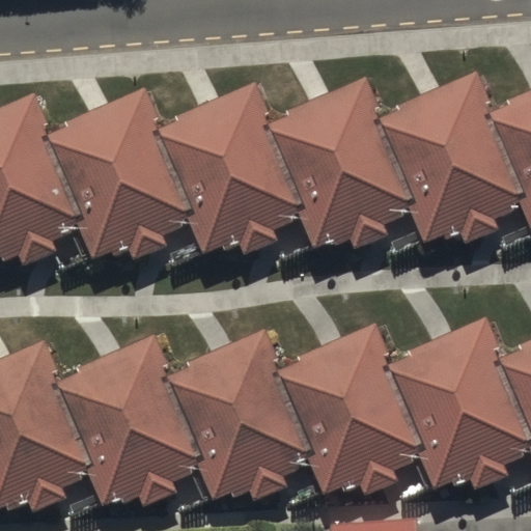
[(470,72),(371,115),(408,198),(422,230),(521,187),(487,112),(470,72)]
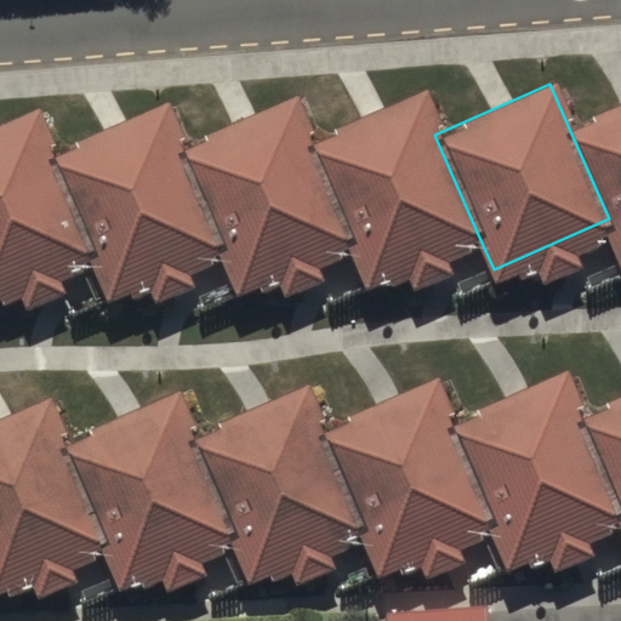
[(419,97),(312,143),(352,238),(370,278),(477,232),(434,135),(419,97)]
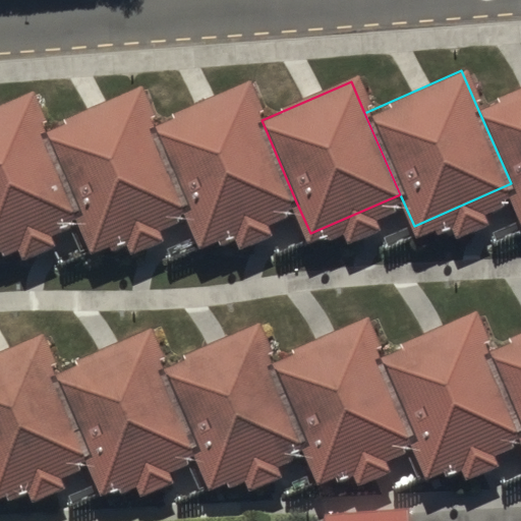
[(248,90),(154,130),(185,207),(199,240),(295,199),(262,120),(248,90)]
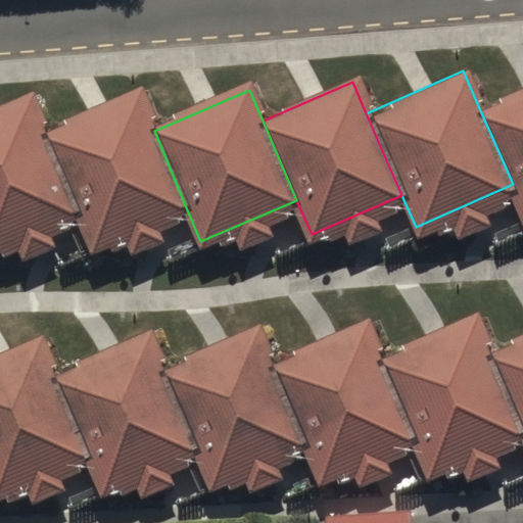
[(522,90),(480,110),(513,184),(522,206),(522,90)]
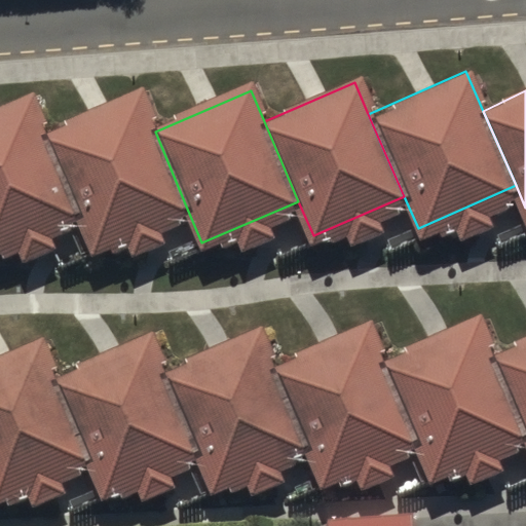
[(187,209),(155,132),(139,92),(36,135),(71,217),(84,251),(187,209)]
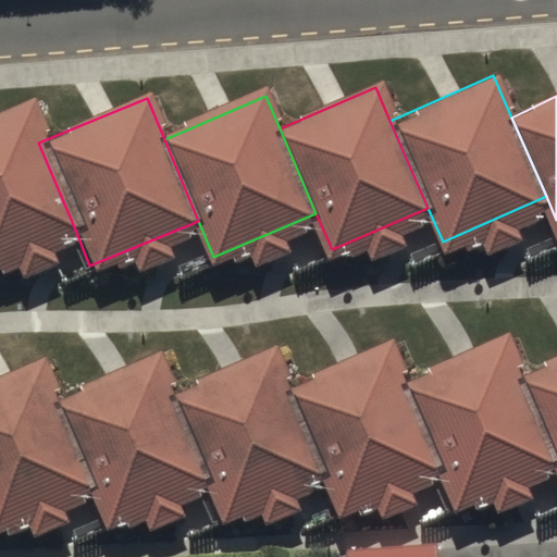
[(0,260),(75,230),(38,143),(23,106),(0,114),(0,260)]
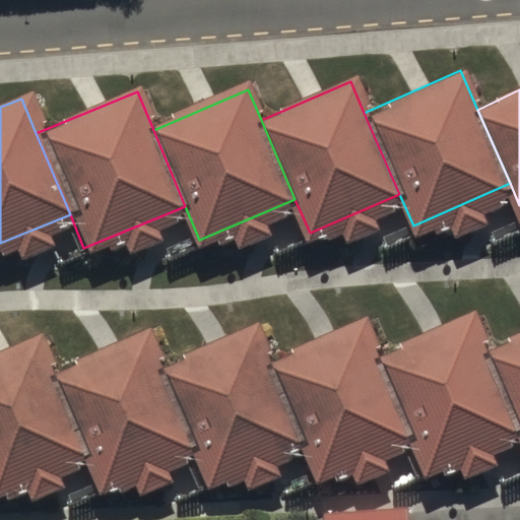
[(471,311),(376,352),(411,434),(426,465),(519,424),(519,418),(489,349),(471,311)]
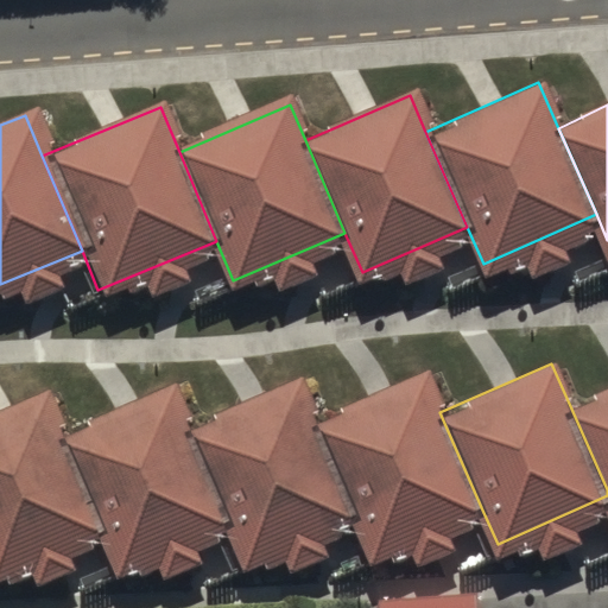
[(424,375),(320,422),(359,513),(377,552),(481,507),(439,412),(424,375)]
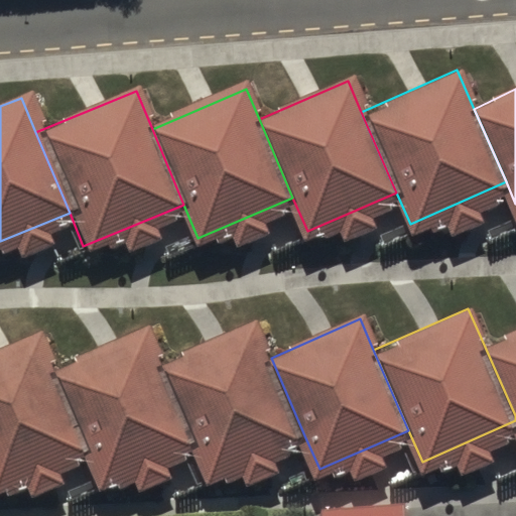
[(258,328),(164,367),(196,442),(210,476),(304,435),(271,358),(258,328)]
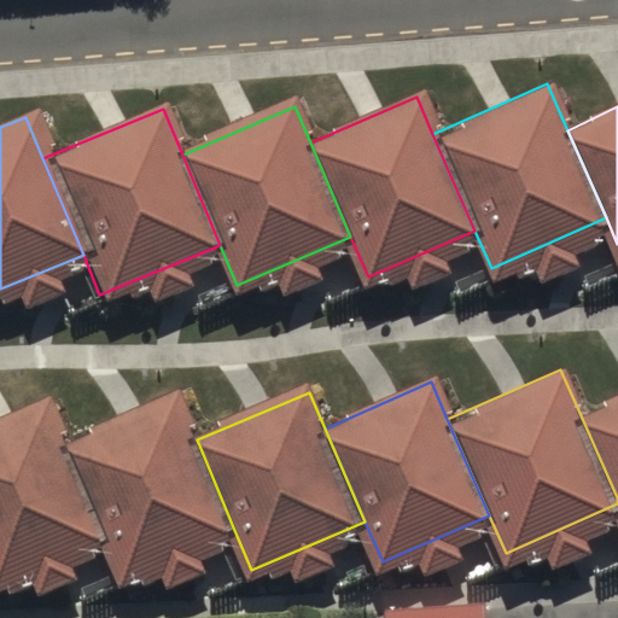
[(234,530),(197,439),(178,394),(57,443),(97,540),(114,579),(234,530)]
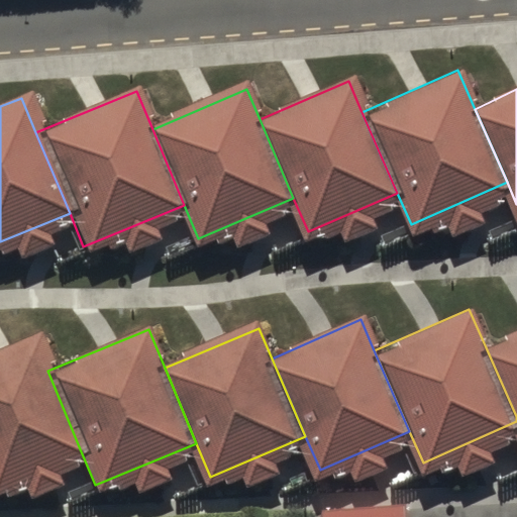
[(516,333),(486,347),(516,416),(516,333)]
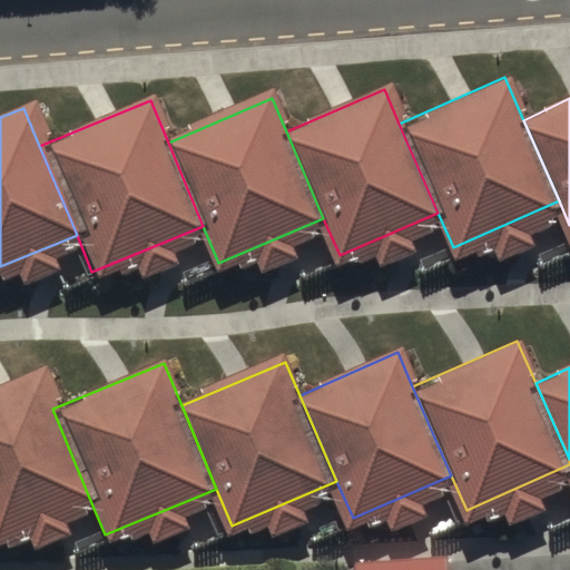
[(0,534),(89,498),(52,409),(37,371),(0,385),(0,534)]
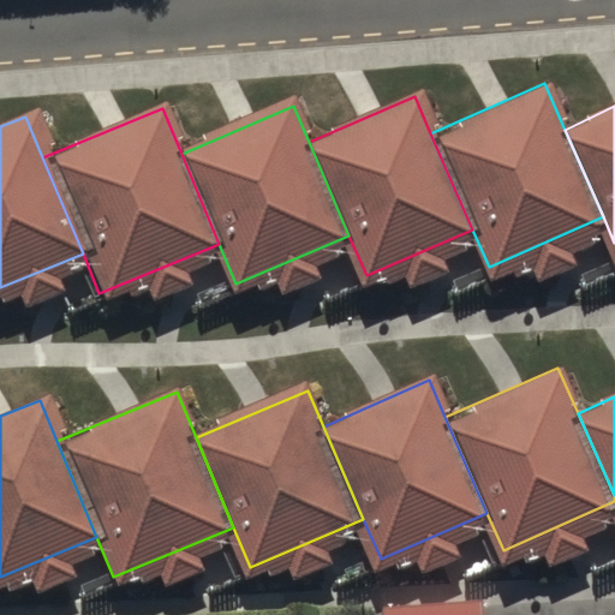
[(477,614),(477,603),(380,609),(380,614),(477,614)]
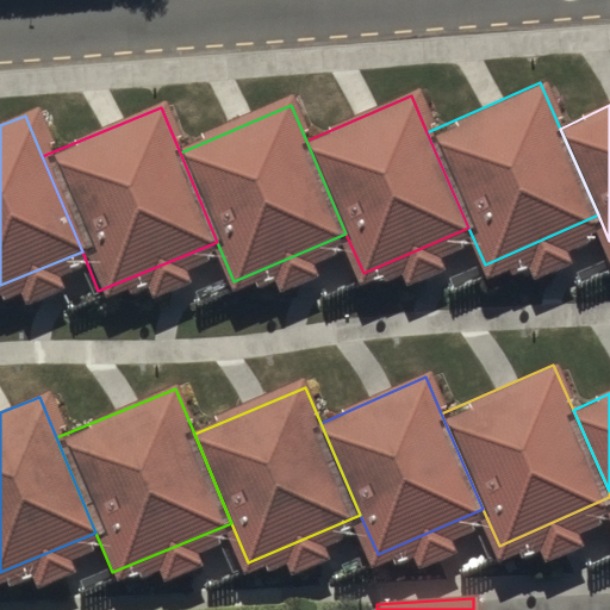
All buildings are outlined.
